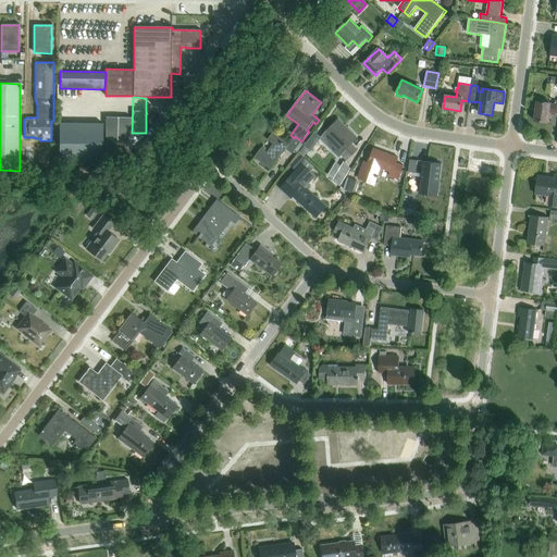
[(556,113),(556,101),(555,101),(554,104),(537,101),(534,121),(547,123),(548,113),(556,113)]
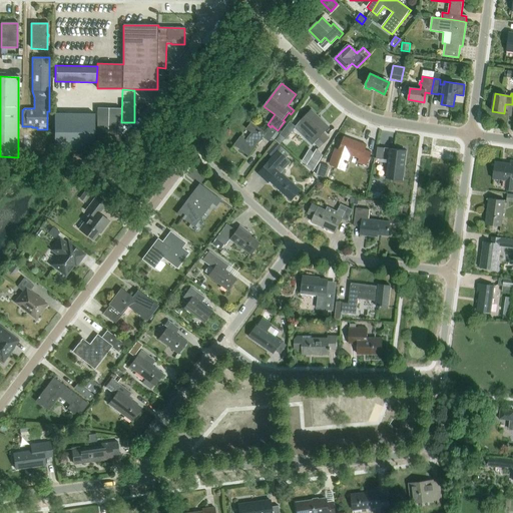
[(121,108),(97,107),(96,150),(120,151),(121,108)]
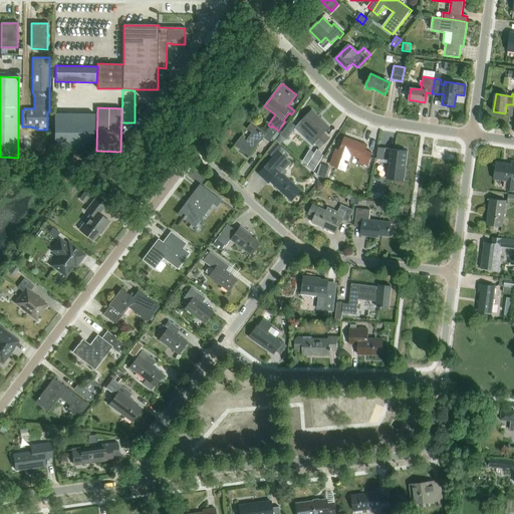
[(281,136),(285,139),(286,140),(287,141),(296,129),(313,145),(314,144),(320,150),(330,139),(324,133),(329,127),(312,110),(300,122),(296,127),(290,122),(281,136)]
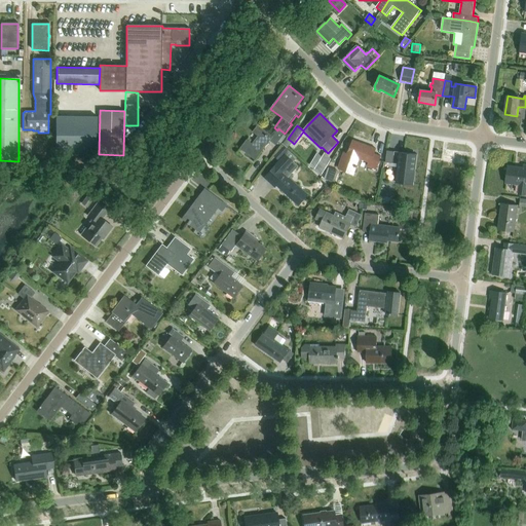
[(98,116),(55,116),(55,153),(97,154),(98,116)]
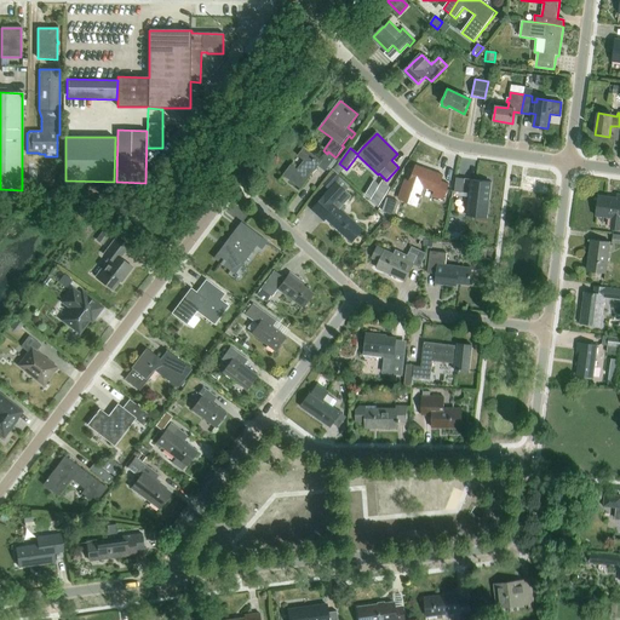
[(328,151),(327,154),(322,161),(304,148),(298,156),(304,161),(298,170),(291,165),(283,176),(302,189),(319,167),(325,172),(336,158),(328,151)]
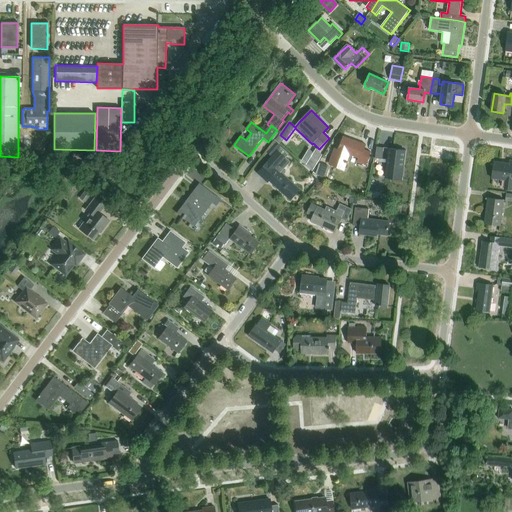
[(366,145),(343,137),(338,150),(335,149),(329,165),(344,170),(346,164),(347,164),(348,162),(347,162),(350,155),(358,158),(357,162),(366,166),(370,153),(364,150),(366,145)]
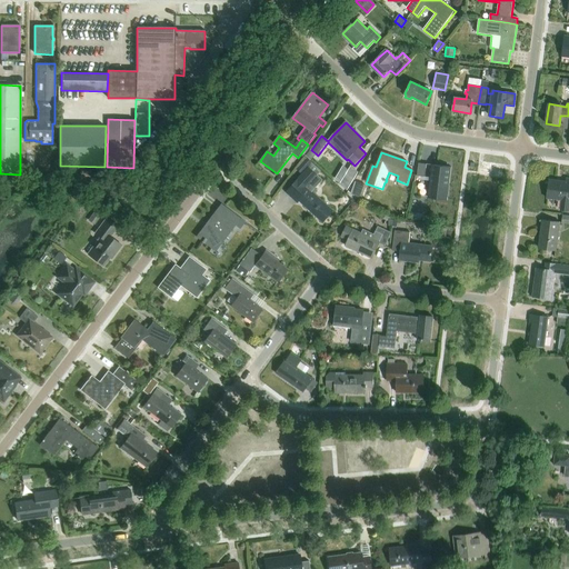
[(306,159),(305,161),(296,169),(300,173),(309,166),(311,163),(306,159)]
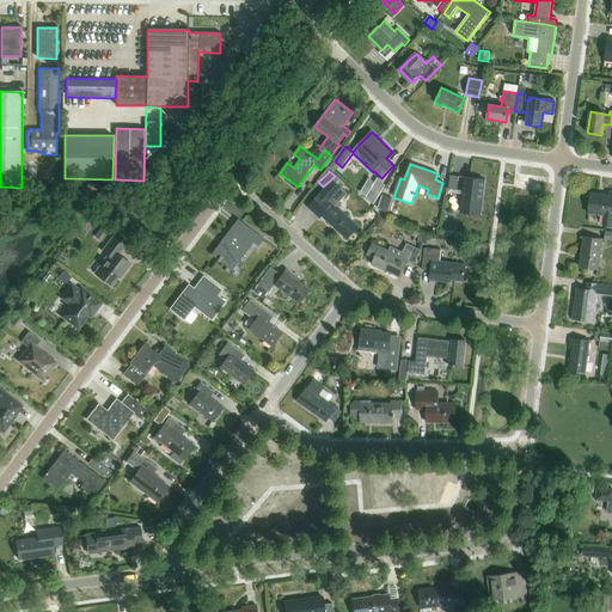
[(458,177),(450,176),(448,189),(457,190),(458,177)]
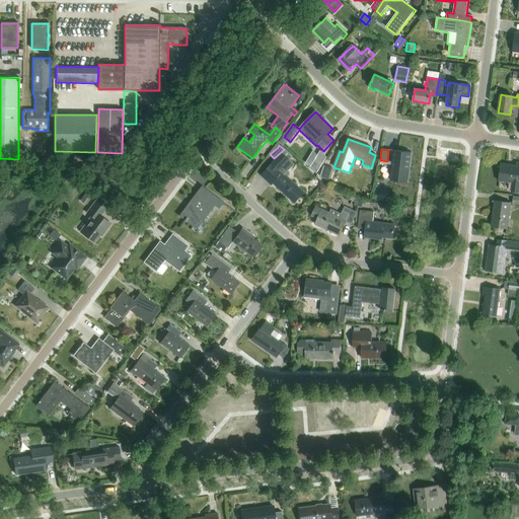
[(393,150),(389,180),(408,182),(411,152),(393,150)]
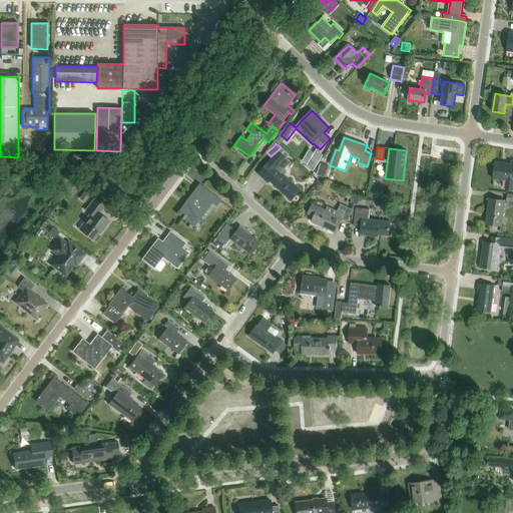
[(324,154),(319,151),(313,159),(318,162),(324,154)]
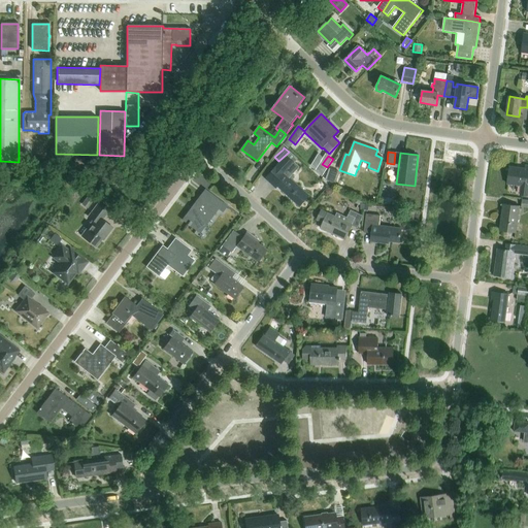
[(298,167),(294,163),(287,157),(265,179),(276,189),(277,187),(299,207),(309,196),(289,177),(298,167)]
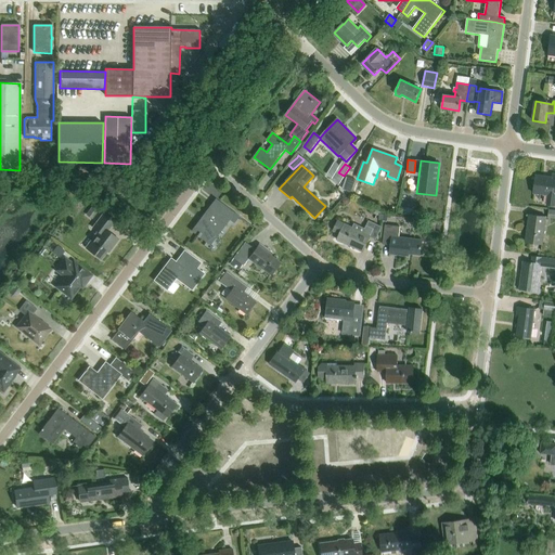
[(536,176),(533,193),(549,195),(546,205),(554,206),(554,204),(554,173),(552,173),(552,178),(536,176)]
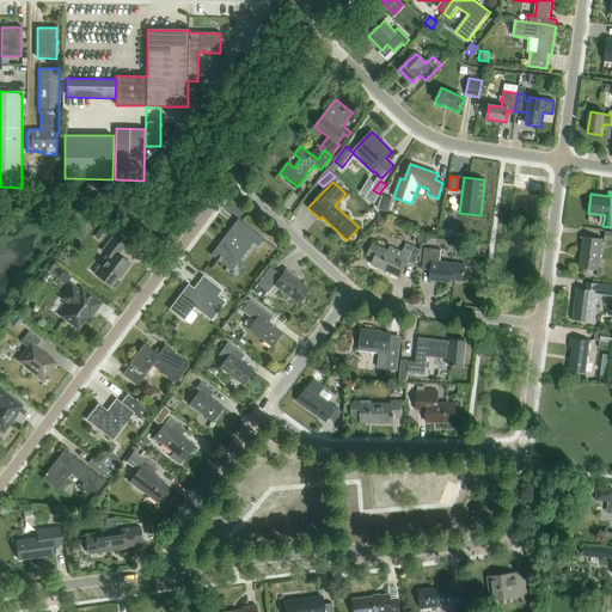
[(383,196),(378,208),(390,213),(395,200),(390,199),(383,196)]
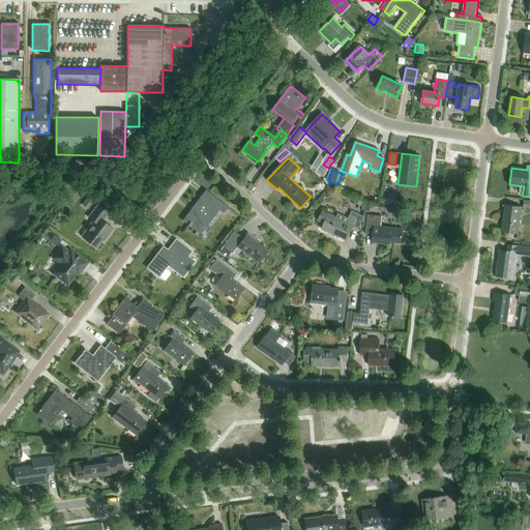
[(93,199),(88,195),(81,205),(86,209),(93,199)]
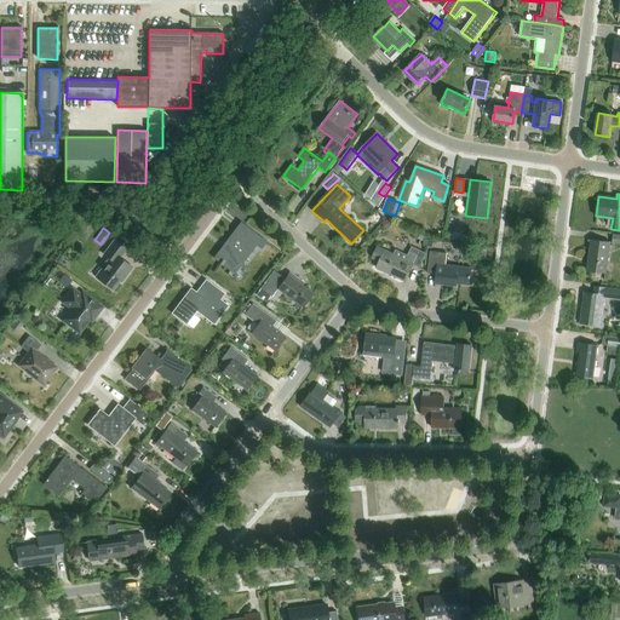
[(262,250),(267,242),(252,231),(247,239),(236,230),(214,259),(231,271),(242,257),(246,259),(256,246),(262,250)]
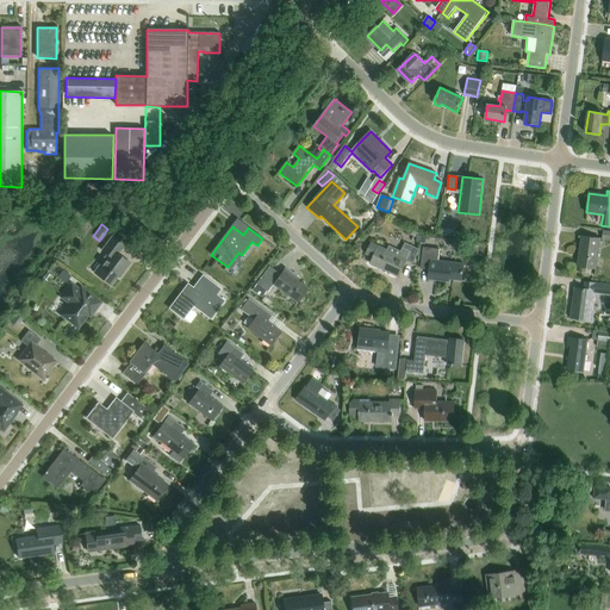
[(421,232),(410,228),(408,232),(416,236),(416,242),(421,242),(421,235),(419,235),(421,232)]
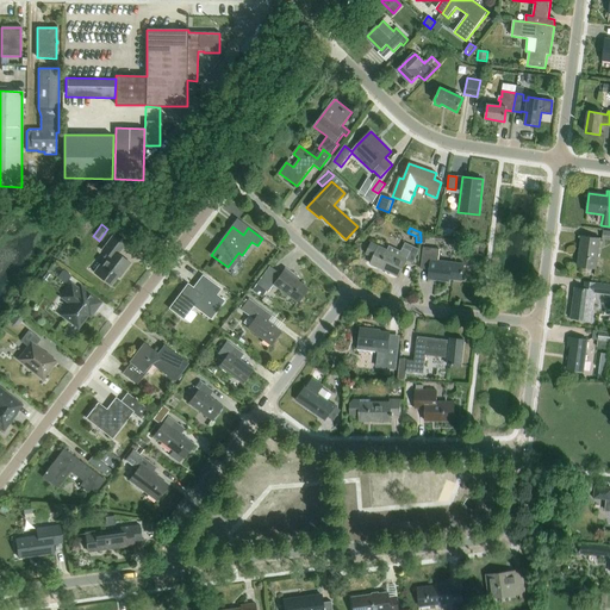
[(124,273),(130,263),(118,254),(126,243),(116,235),(103,251),(109,256),(94,274),(111,286),(122,271),(124,273)]
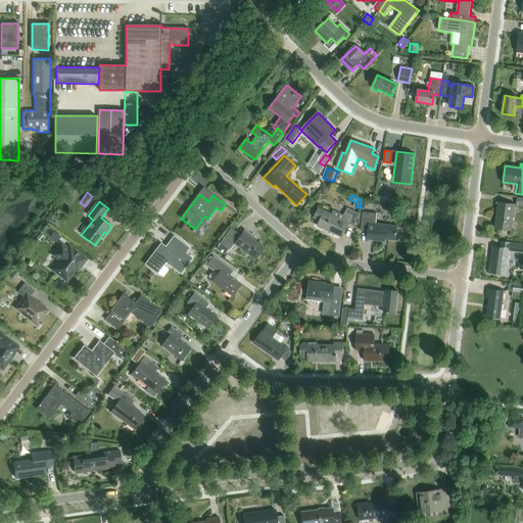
[(511,231),(514,204),(498,202),(495,229),(511,231)]
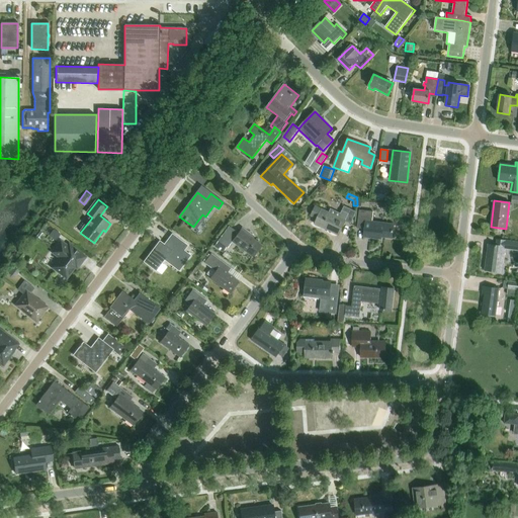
[(343,206),(340,213),(330,208),(328,212),(315,206),(311,216),(317,219),(315,224),(338,235),(345,222),(350,225),(356,212),(343,206)]
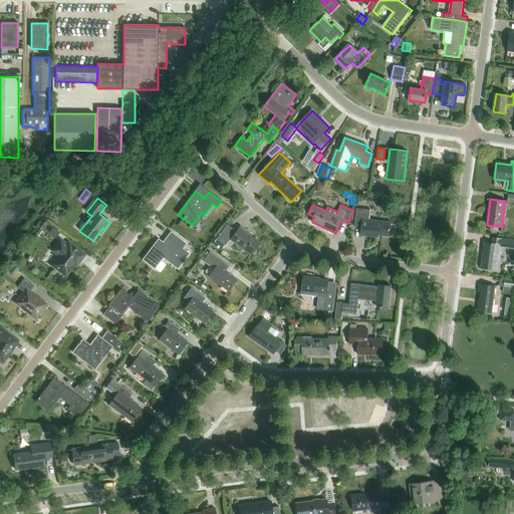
[(391,223),(369,220),(370,210),(356,209),(354,227),(361,228),(360,236),(377,238),(378,235),(390,237),(391,223)]
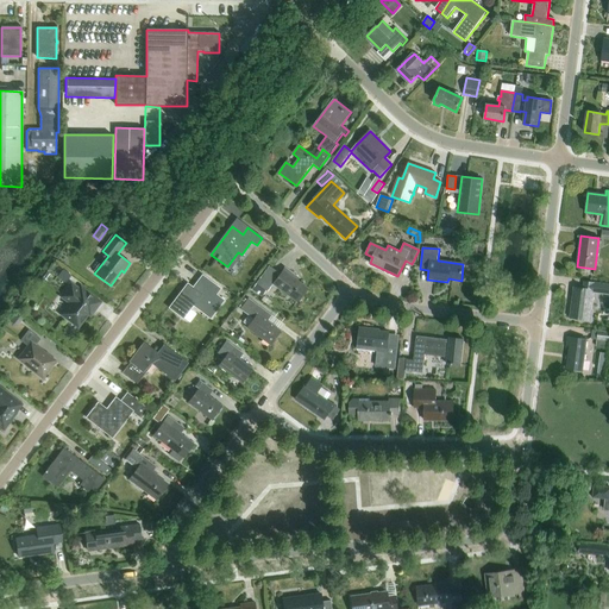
[(284,269),(280,275),(269,267),(256,284),(257,284),(267,292),(268,293),(269,289),(272,284),(297,302),(307,289),(297,281),(299,278),(284,269)]
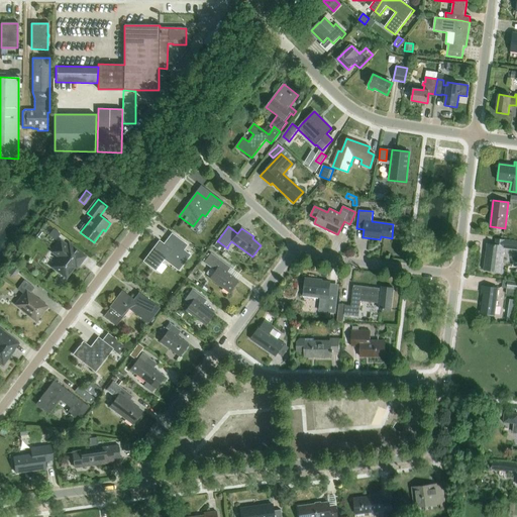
[(59,233),(52,228),(46,234),(54,239),(59,233)]
